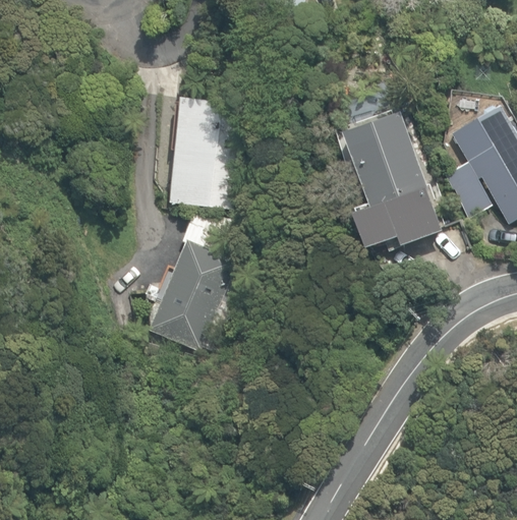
[(506,223),(516,217),(516,124),(502,97),(450,91),(441,142),(454,170),(444,176),(467,218),(495,203),(506,223)]
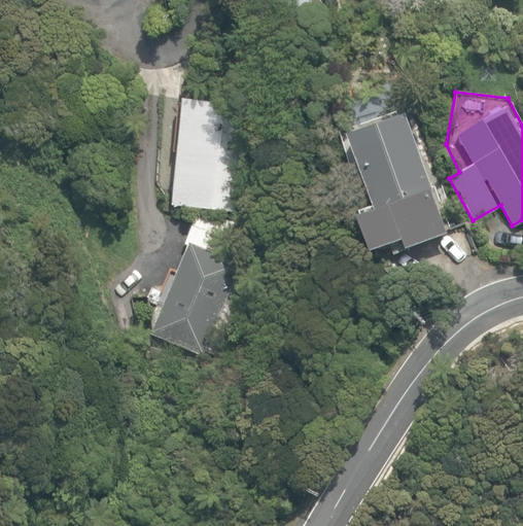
[(169,205),(233,212),(246,106),(182,99),(169,205)]
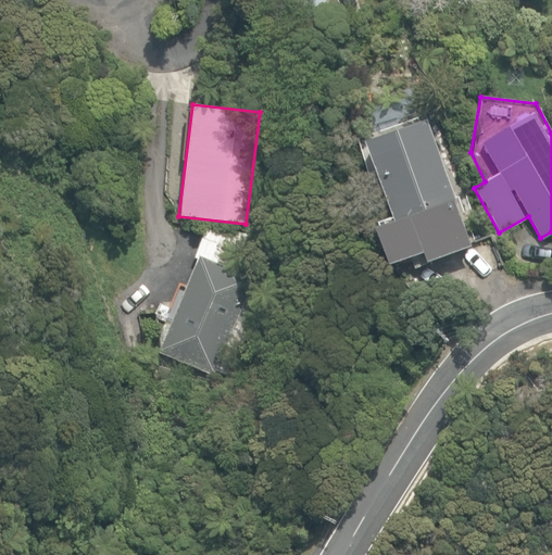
[(408,257),(410,265),(415,264),(471,244),(427,118),(416,122),(365,140),(393,222),(375,227),(388,264),(408,257)]
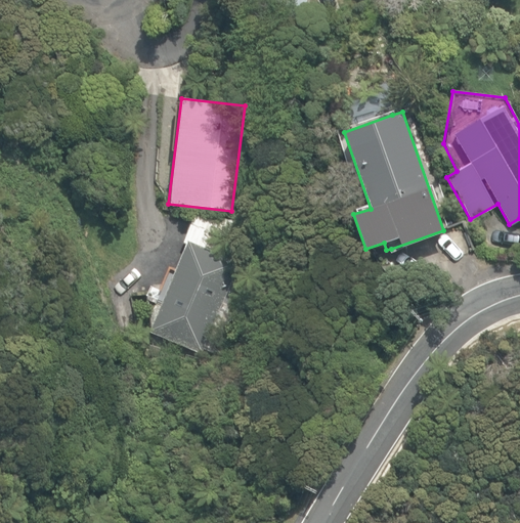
[(144,330),(197,353),(236,261),(184,237),(144,330)]
